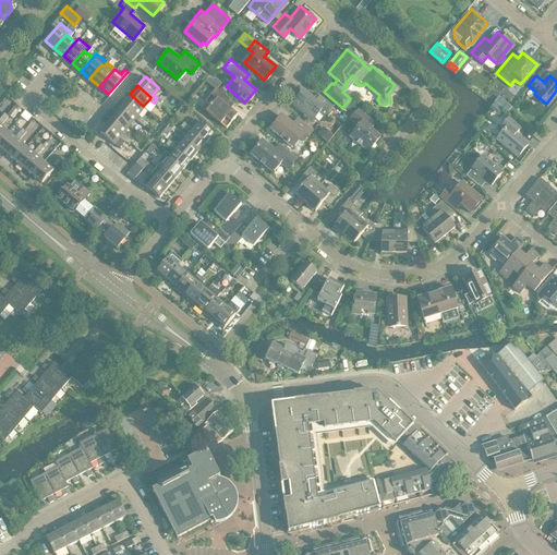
[(225,125),(237,112),(229,107),(233,101),(215,86),(204,99),(209,103),(204,109),(225,125)]
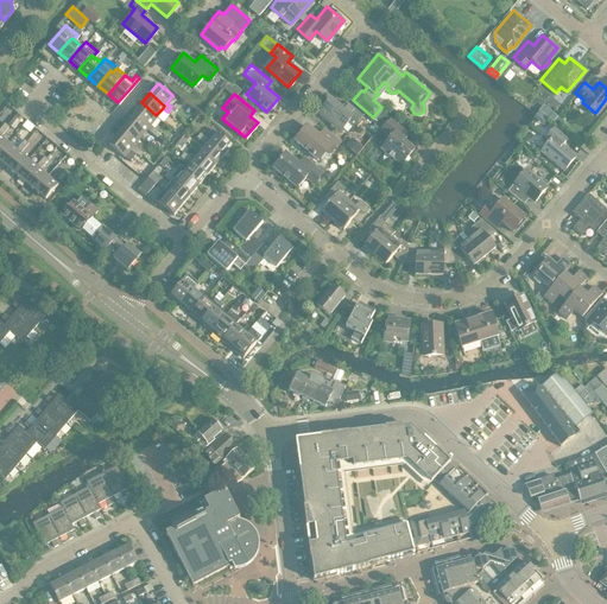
[(353,122),(361,114),(346,100),(341,106),(329,96),(317,110),(339,129),(348,119),(353,122)]
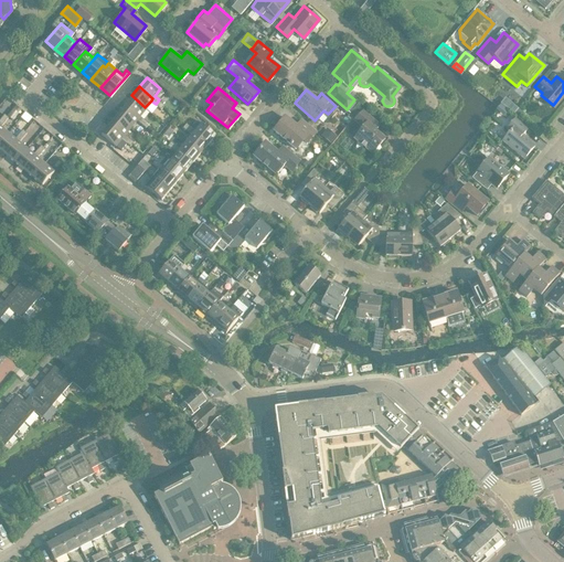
[(131,95),(124,105),(138,116),(136,118),(140,122),(144,118),(139,115),(145,107),(131,95)]
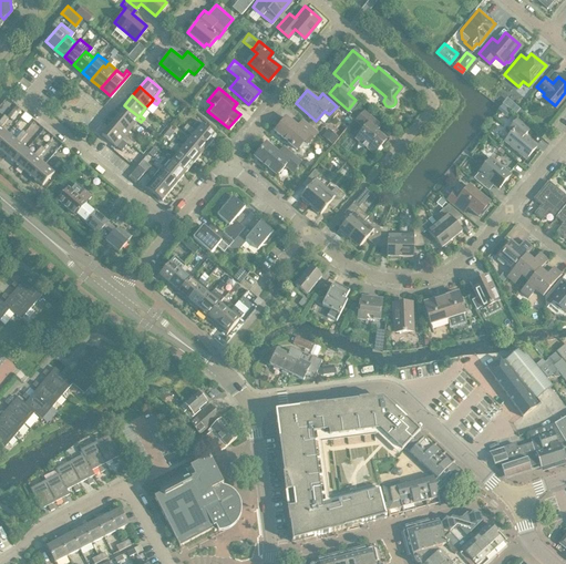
[(124,105),(116,114),(131,126),(136,119),(139,116),(124,105)]
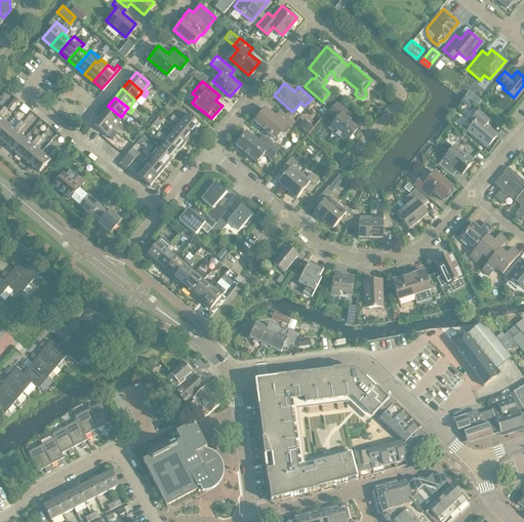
[(352,114),(336,101),(328,110),(336,117),(328,126),(346,142),(357,127),(347,120),(352,114)]
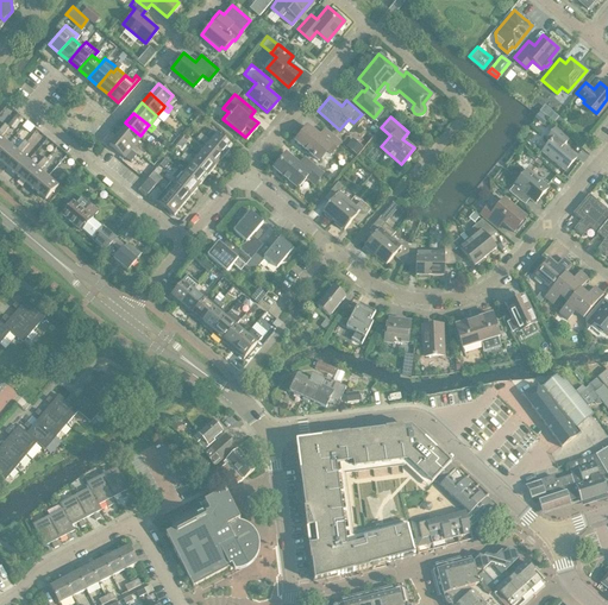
[(125,123),(117,132),(132,145),(130,147),(135,151),(138,146),(133,143),(140,136),(125,123)]
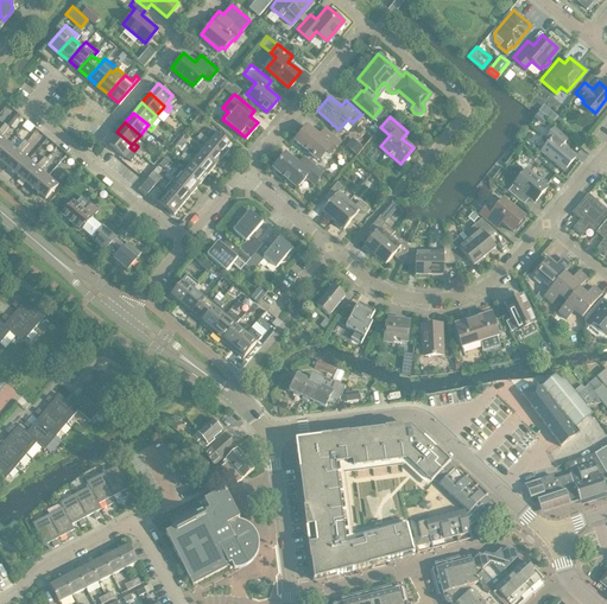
[(330,150),(339,140),(323,127),(318,133),(307,125),(295,139),(316,158),(326,146),(330,150)]
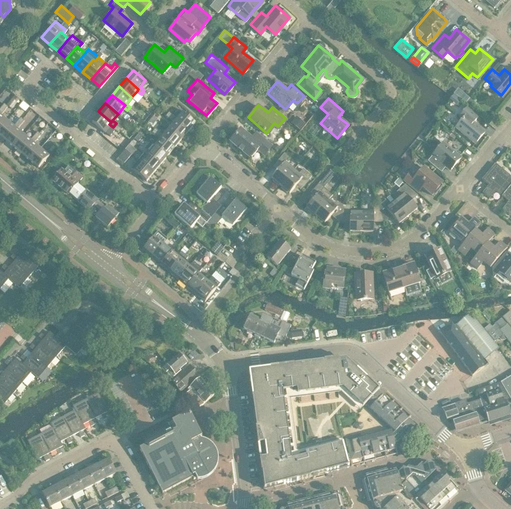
[(461,117),(454,126),(474,142),(484,130),(472,120),(477,115),(466,105),(457,115),(461,117)]
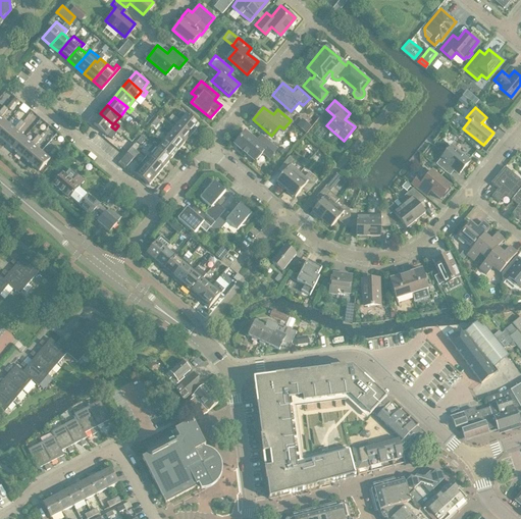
[(177,121),(191,132),(198,123),(181,109),(175,116),(179,119),(177,121)]
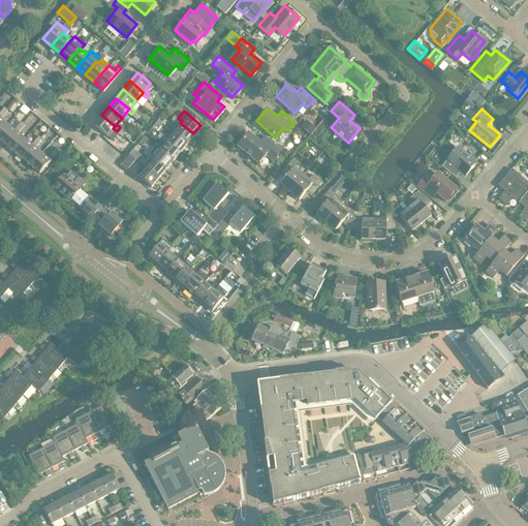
[(115,126),(101,115),(94,124),(107,135),(113,128),(115,126)]
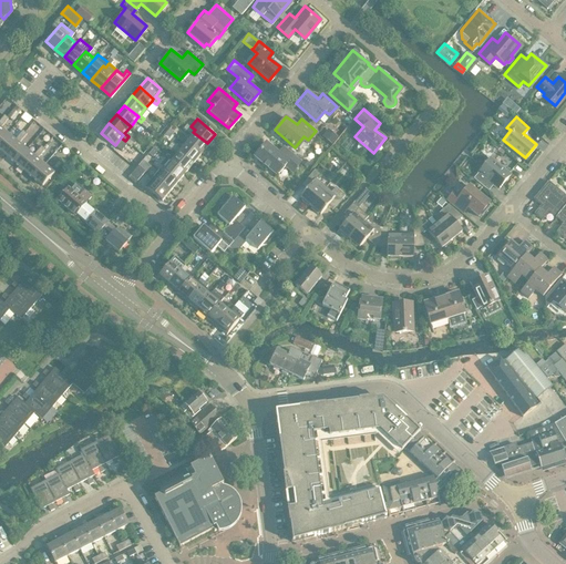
[(185,141),(199,153),(207,143),(193,132),(195,130),(191,126),(187,130),(192,133),(185,141)]
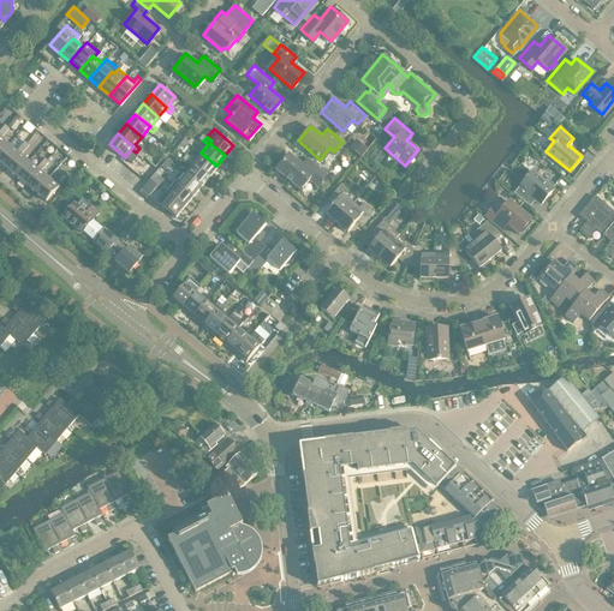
[(0,161),(5,166),(18,150),(19,151),(24,147),(19,143),(16,148),(7,142),(0,150),(0,161)]
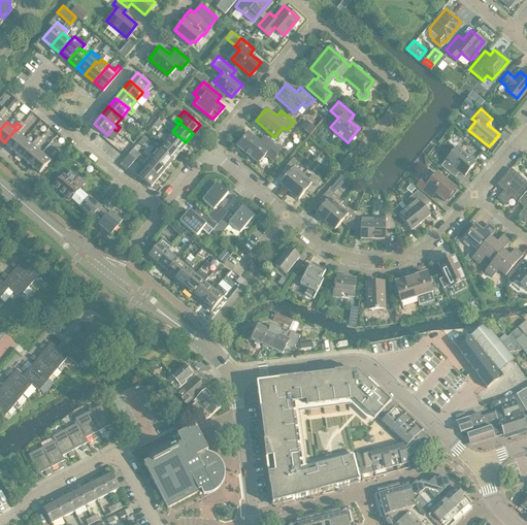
[(4,142),(12,150),(24,136),(17,130),(15,129),(4,142)]
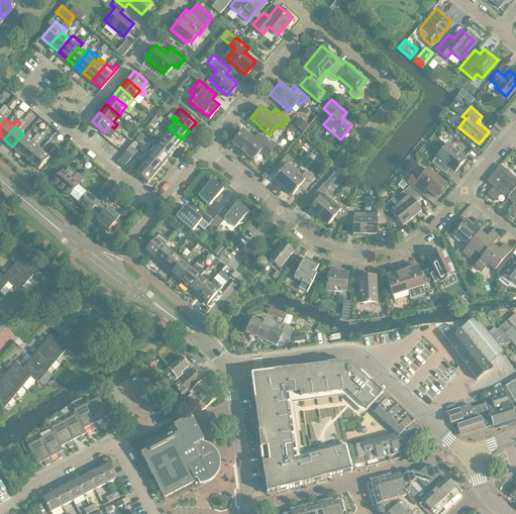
[(162,136),(175,147),(182,139),(169,128),(164,134),(162,136)]
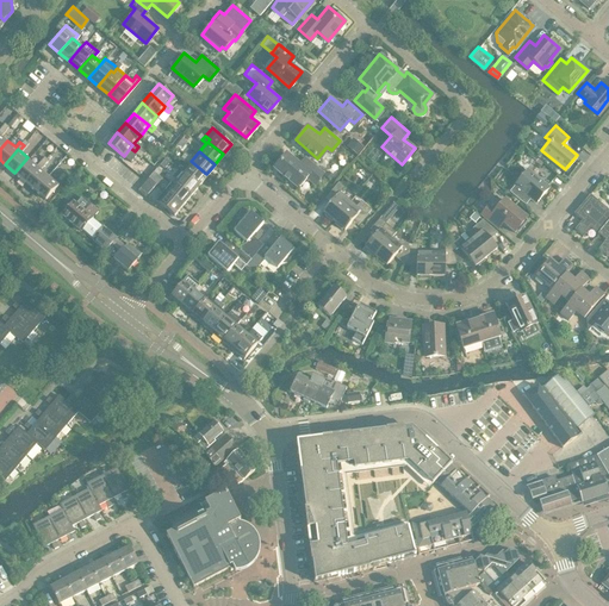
[(314,182),(322,172),(304,156),(298,163),(286,151),(273,167),(296,185),(304,174),(314,182)]
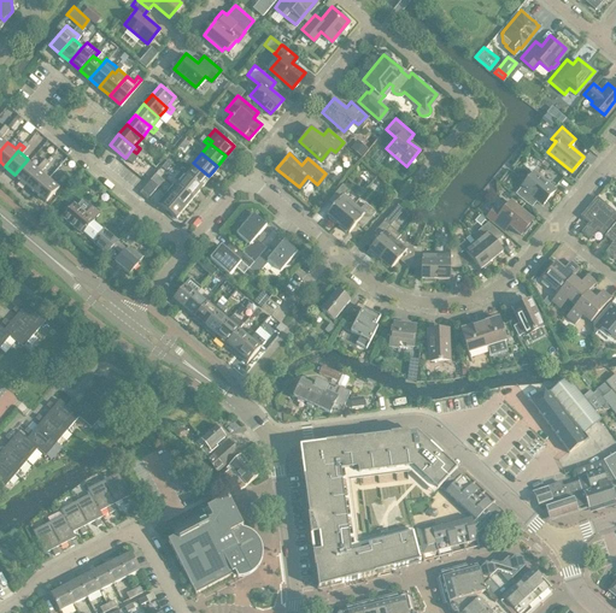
[(185,172),(200,186),(209,176),(193,163),(195,160),(191,157),(187,161),(192,165),(185,172)]
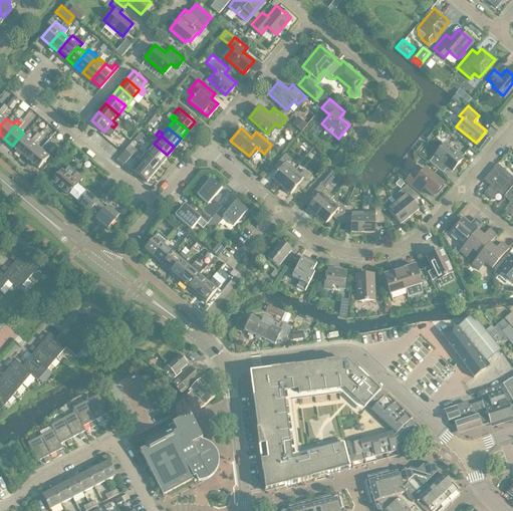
[(12,146),(21,152),(31,140),(33,141),(37,137),(33,134),(30,138),(23,133),(12,146)]
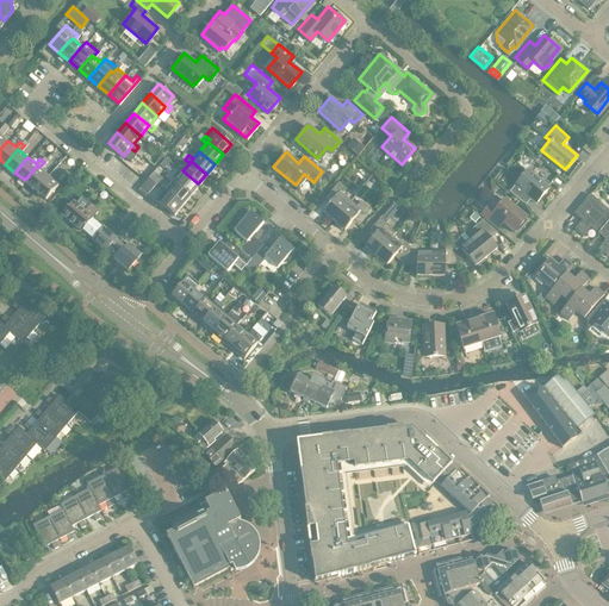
[(25,180),(35,188),(48,174),(39,167),(37,166),(25,180)]
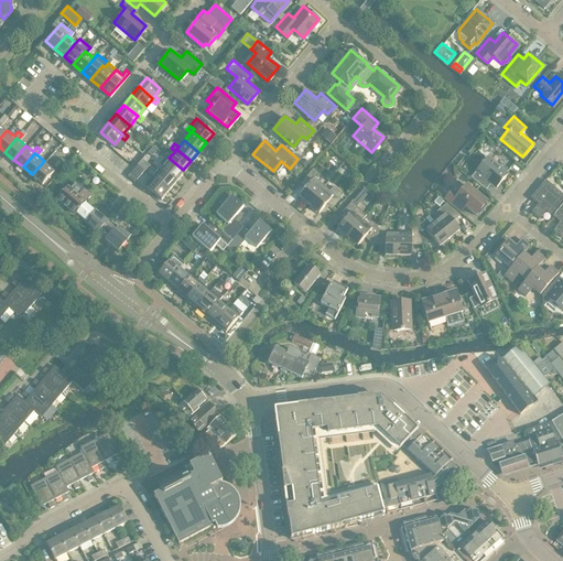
[(487,155),(471,175),(483,185),(487,180),(495,185),(507,172),(487,155)]
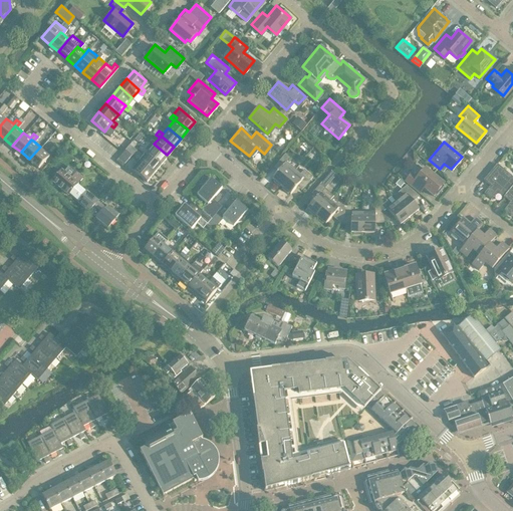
[(147,153),(160,163),(167,155),(154,144),(149,151),(147,153)]
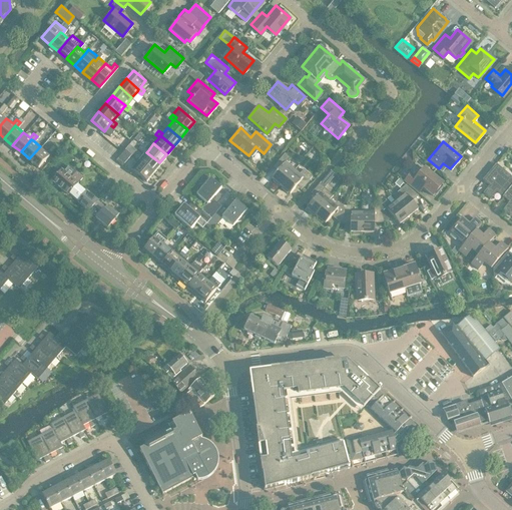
[(40,146),(29,158),(37,166),(48,153),(40,146)]
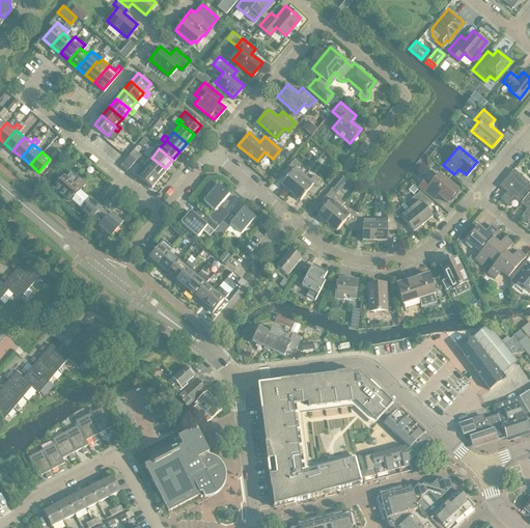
[(128,167),(135,158),(129,153),(121,162),(128,167)]
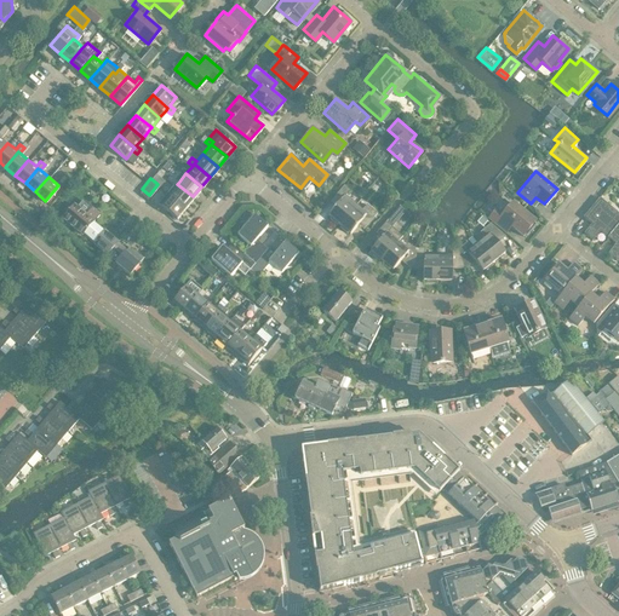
[(170,194),(184,207),(193,196),(177,184),(179,182),(175,178),(171,182),(176,185),(170,194)]
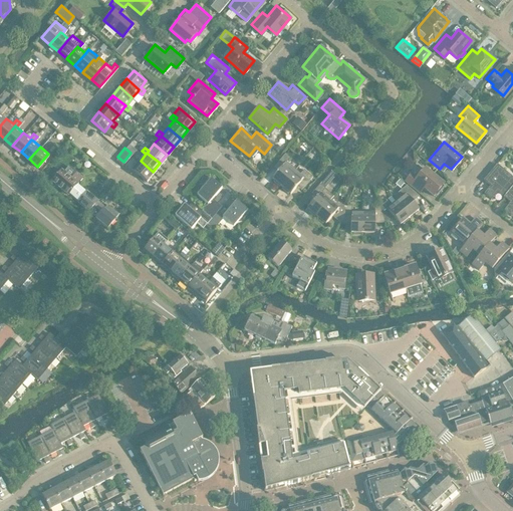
[(280,184),(294,168),(285,160),(289,156),(284,152),(275,162),(280,166),(271,177),(273,178),(272,179),(278,184),(279,183),(280,184)]
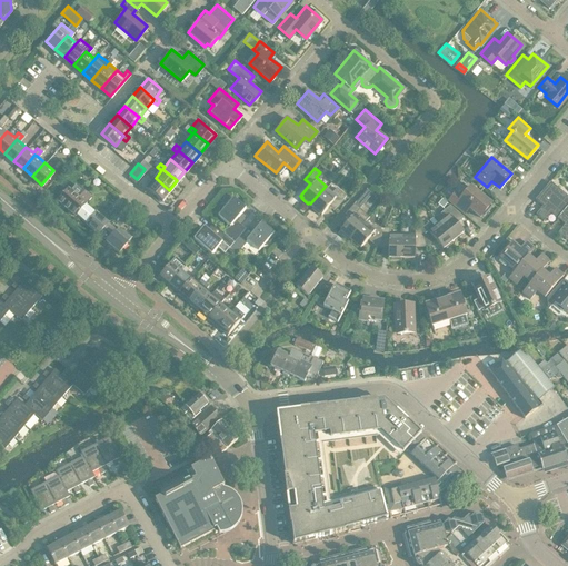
[(169,190),(156,178),(147,188),(161,199),(169,190)]
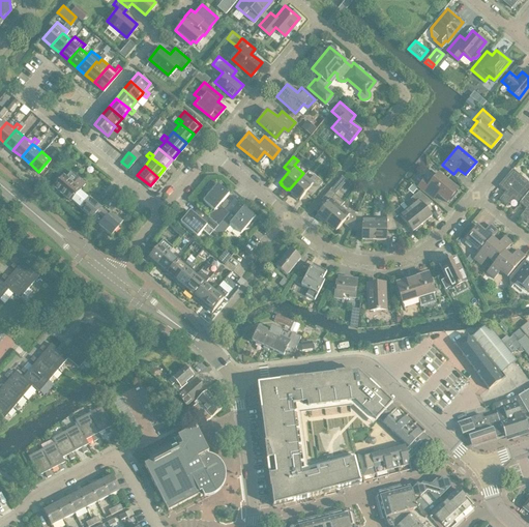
[(519,201),(528,188),(528,181),(511,167),(498,183),(505,189),(498,198),(505,203),(511,196),(519,201)]
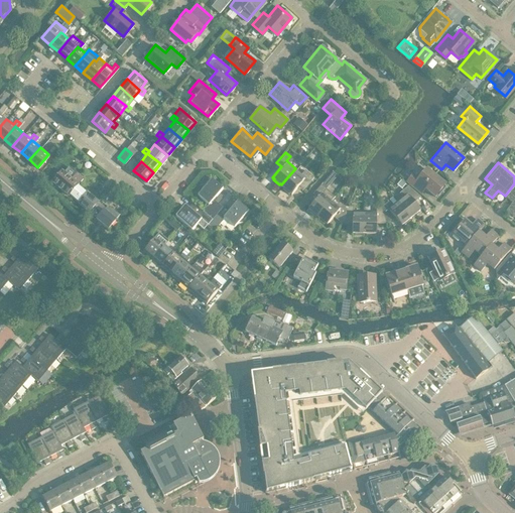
[(68,194),(82,176),(69,165),(63,170),(61,168),(51,180),(68,194)]
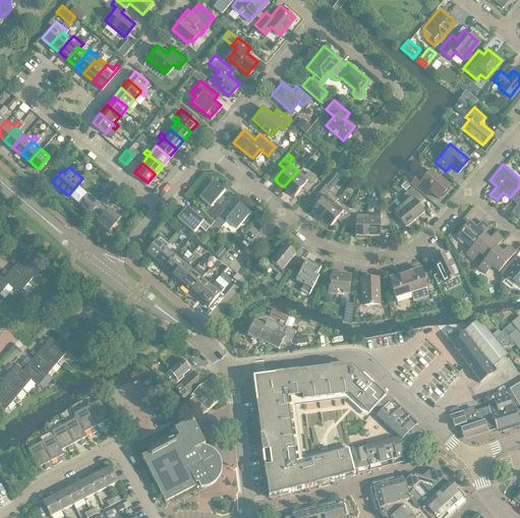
[(439,196),(449,184),(429,168),(422,177),(417,173),(410,182),(424,194),(428,188),(439,196)]
